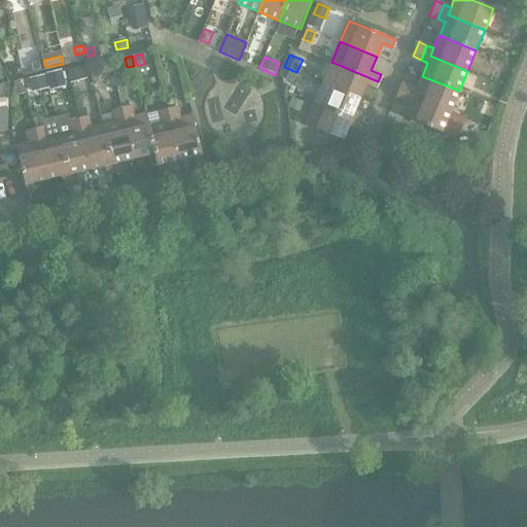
[(109,62),(102,64),(104,73),(112,71),(109,62)]
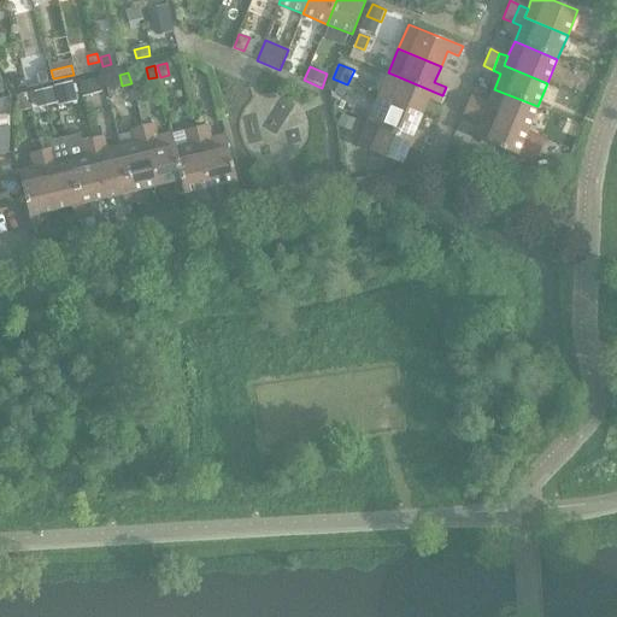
[(388,72),(378,97),(421,115),(428,100),(439,104),(442,95),(388,72)]
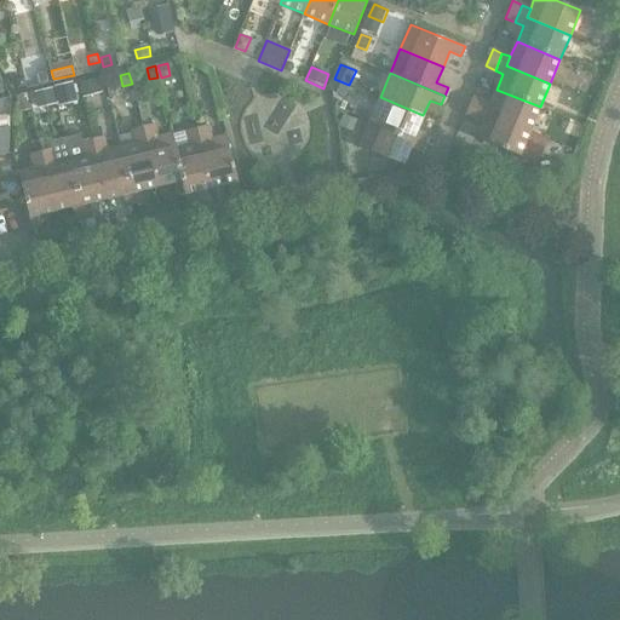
[(334,79),(328,91),(332,92),(344,97),(349,85),(334,79)]
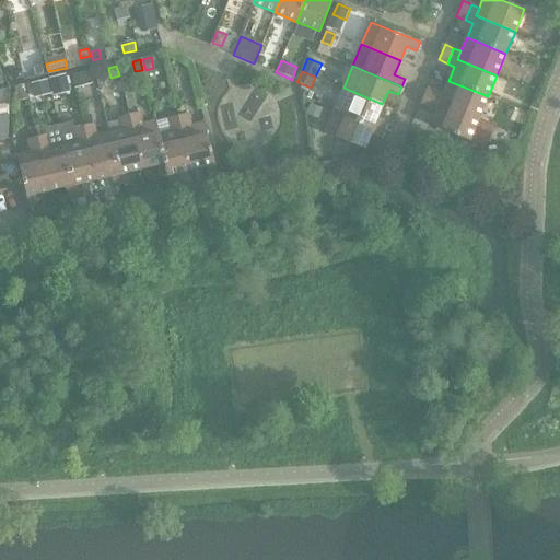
[(89,72),(72,77),(74,88),(92,83),(89,72)]
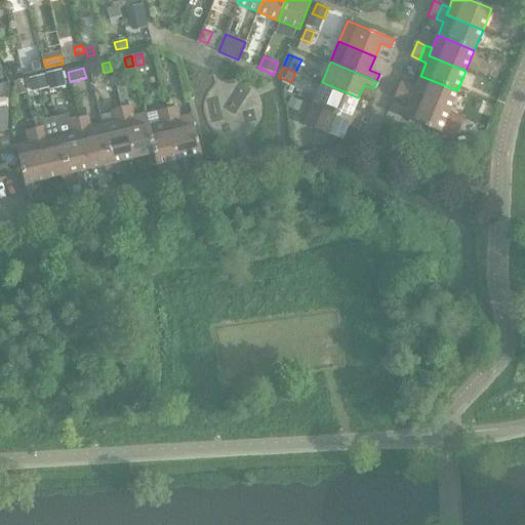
[(62,72),(47,75),(50,87),(65,84),(62,72)]
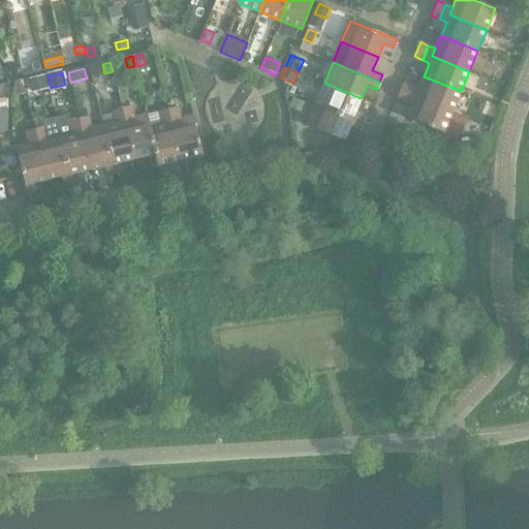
[(45,76),(30,80),(33,92),(49,89),(45,76)]
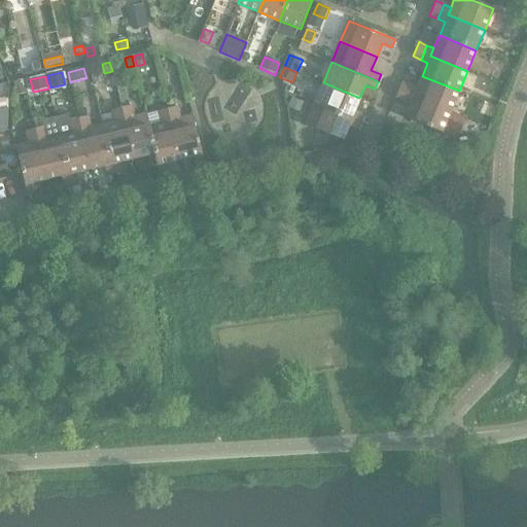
[(417,89),(414,96),(450,111),(459,91),(422,76),(417,89)]
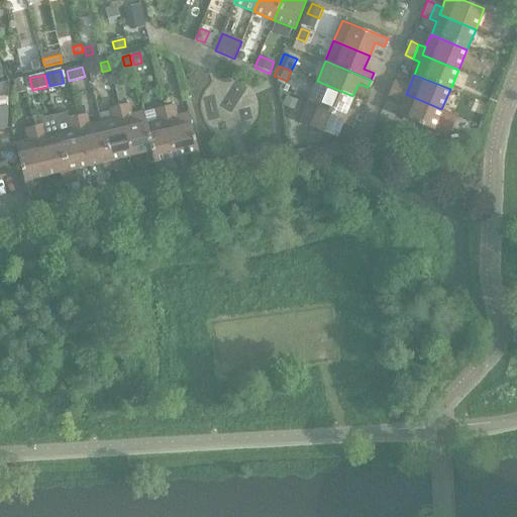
[(23,79),(13,81),(14,86),(16,93),(25,91),(23,82),(23,80),(23,79)]
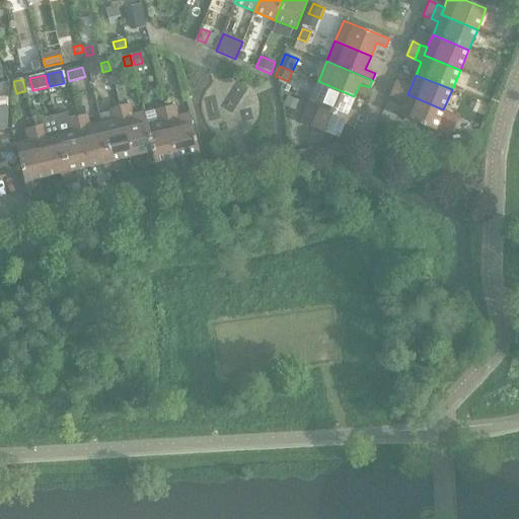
[(318,81),(309,101),(356,121),(358,114),(349,109),(354,96),(318,81)]
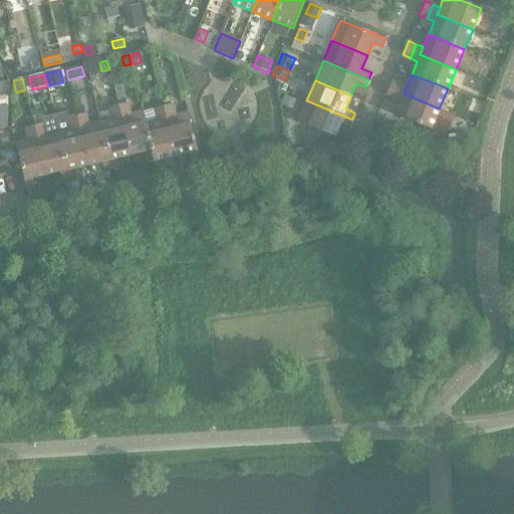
[(400,83),(392,80),(386,94),(394,98),(400,83)]
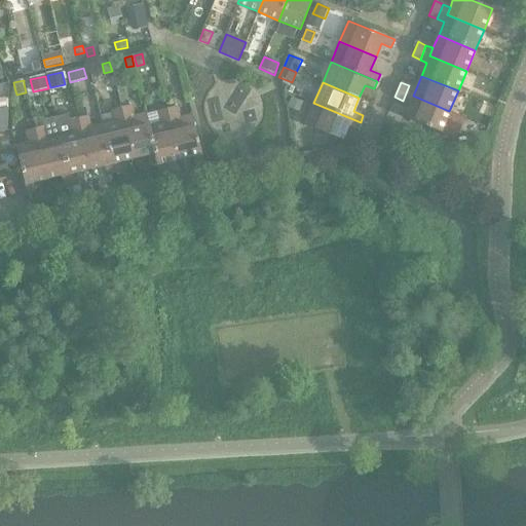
[(416,88),(409,85),(403,101),(410,104),(404,117),(441,133),(449,111),(413,96),(416,88)]
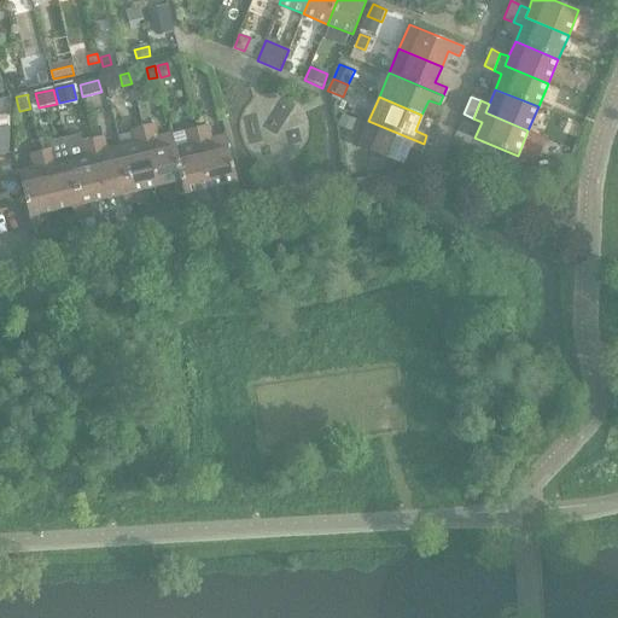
[(343,115),(338,126),(351,130),(356,120),(343,115)]
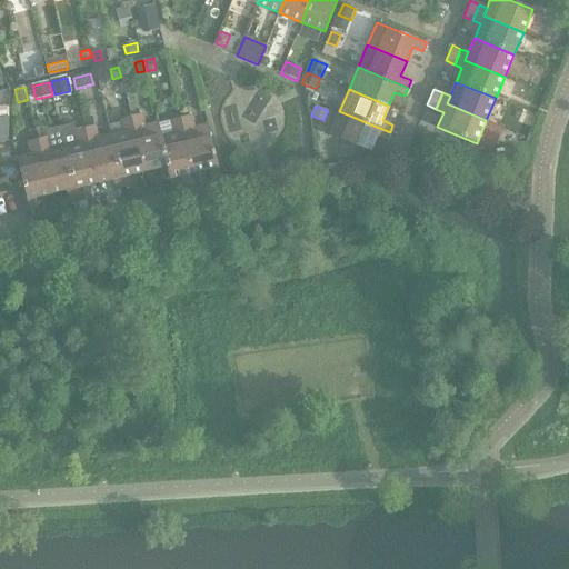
[(390,132),(339,111),(330,135),(370,151),(376,136),(387,140),(390,132)]
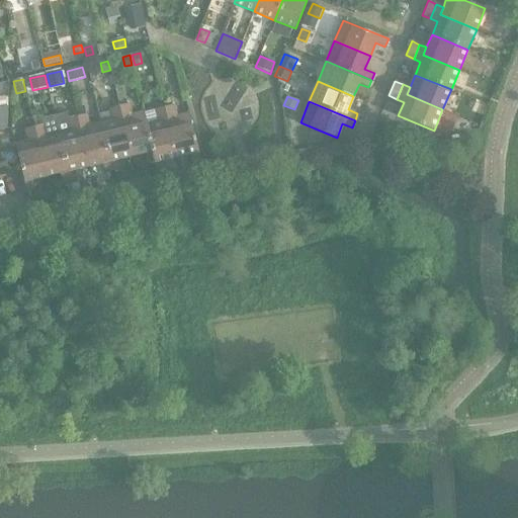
[(128,103),(119,106),(132,156),(146,152),(148,162),(154,161),(157,172),(158,172),(144,112),(132,115),(128,103)]
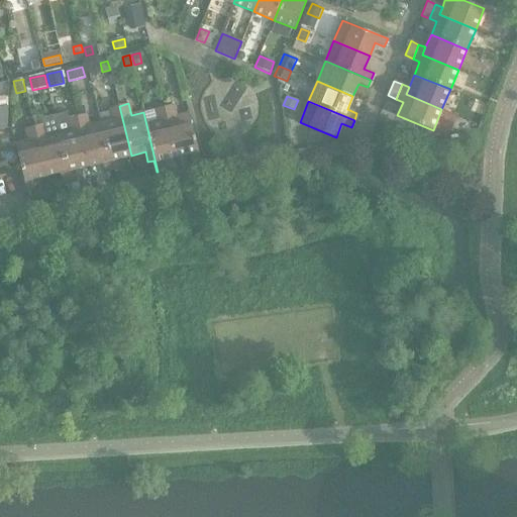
[(174,104),(165,107),(177,157),(190,153),(193,164),(201,162),(189,113),(177,116),(174,104)]
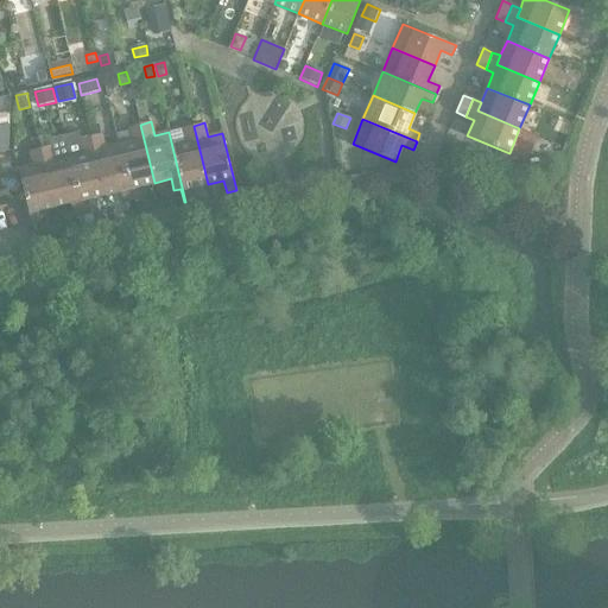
[(100,125),(90,127),(93,137),(101,134),(100,125)]
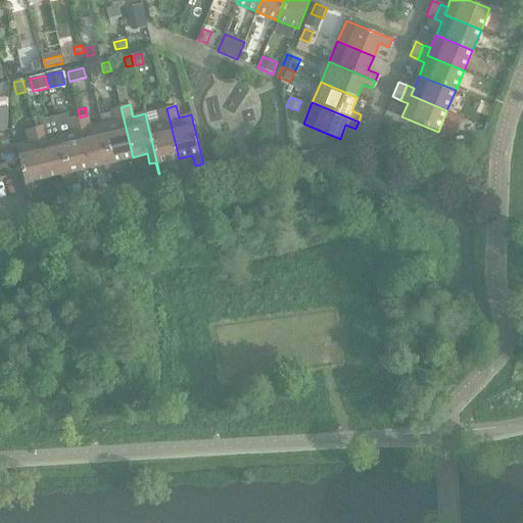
[(113,121),(102,124),(113,173),(122,171),(119,160),(133,157),(121,107),(110,109),(113,121)]
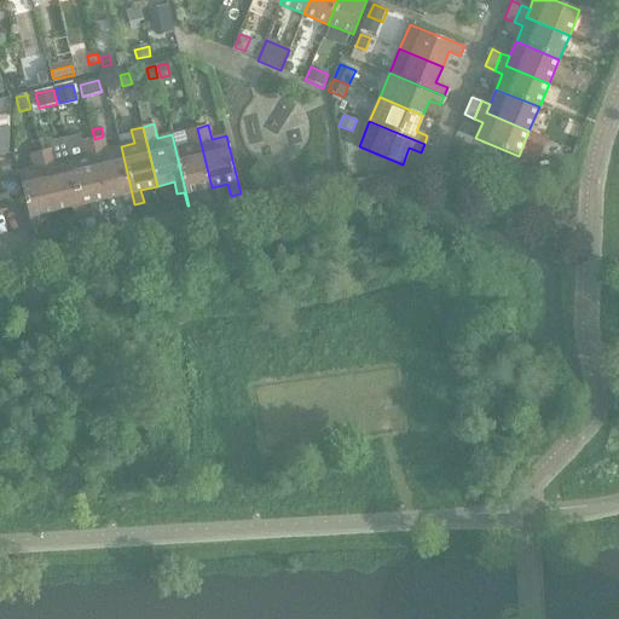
[(173,134),(172,134),(189,206),(198,203),(195,191),(212,187),(197,128),(185,131),(189,145),(175,148),(173,134)]
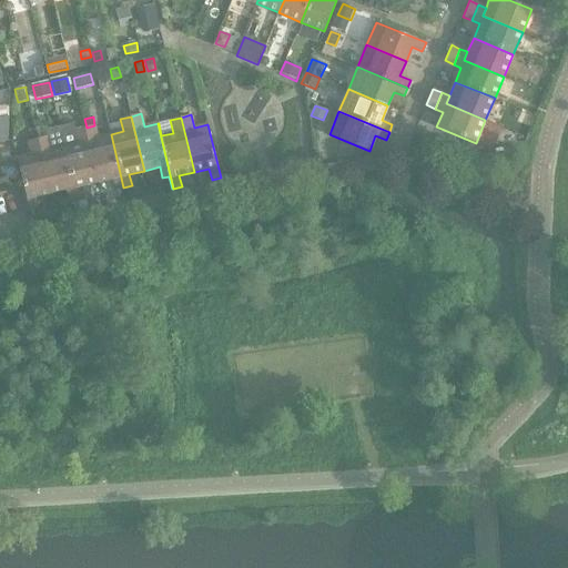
[(87,128),(84,128),(98,182),(112,179),(115,189),(123,188),(111,134),(98,138),(94,125),(87,128)]
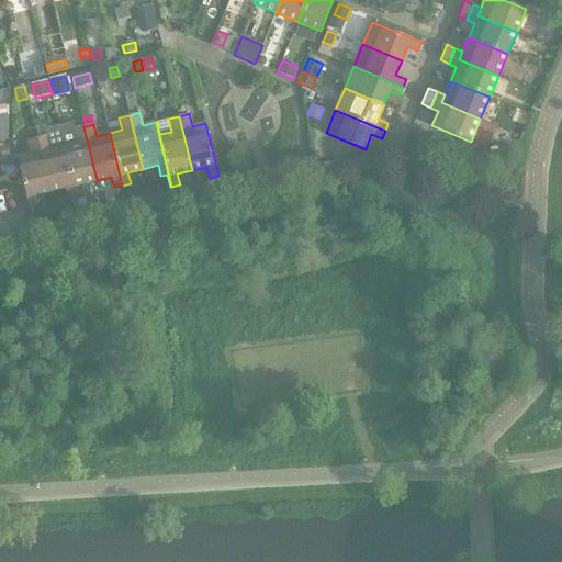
[(76,142),(64,144),(76,197),(85,194),(81,183),(97,180),(83,126),(72,128),(76,142)]
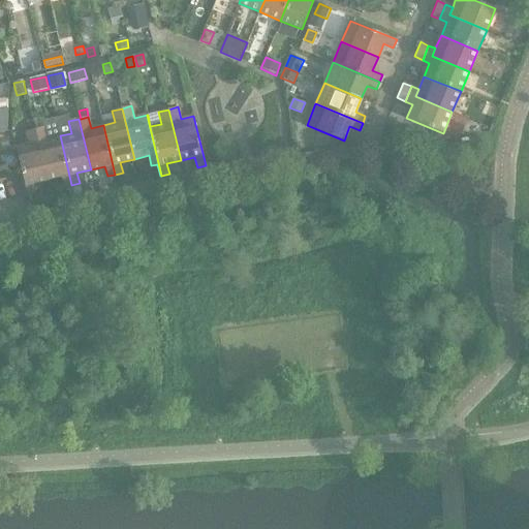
[(44,127),(35,129),(48,180),(61,177),(64,187),(71,185),(60,135),(48,138),(44,127)]
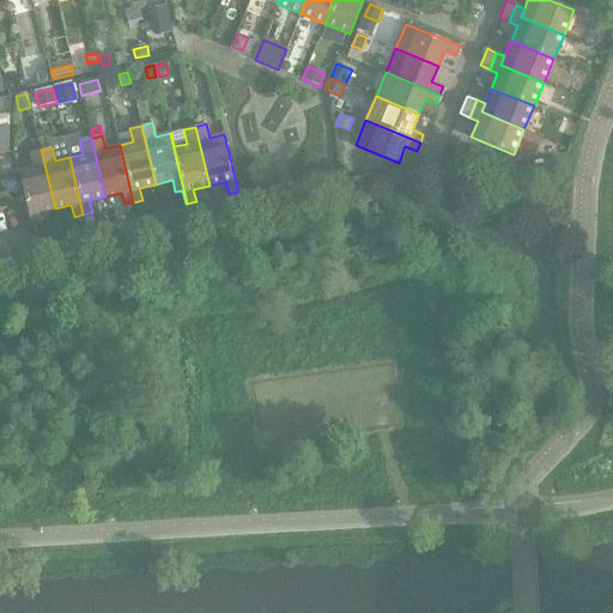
[(55,208),(41,150),(30,152),(32,167),(18,170),(32,226),(42,224),(38,212),(55,208)]
